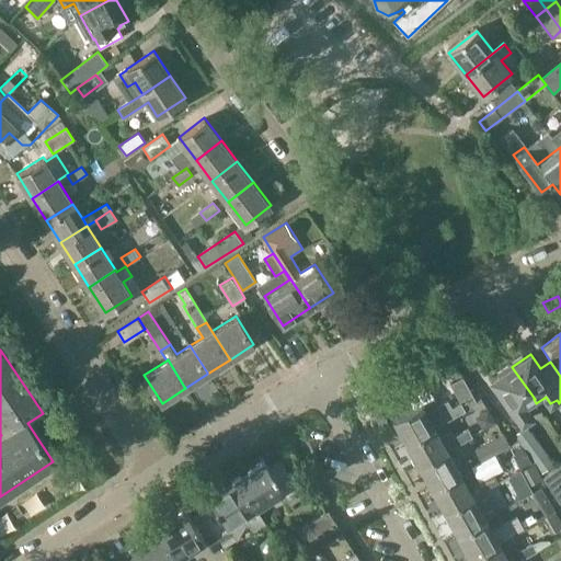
[(493,380),(523,423),(533,416),(525,405),(534,399),(535,399),(512,367),(493,380)]
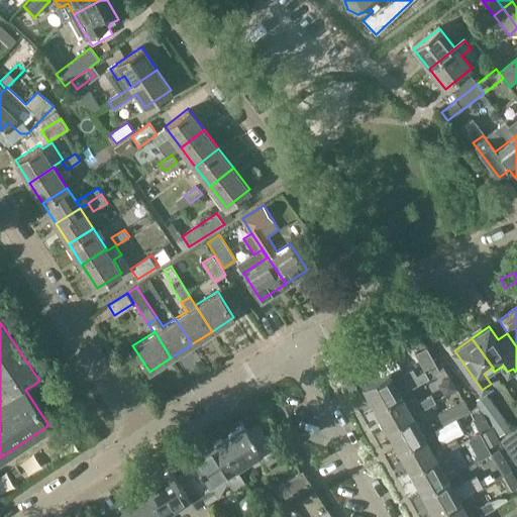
[(401,365),(390,371),(364,386),(375,407),(402,392),(442,370),(428,345),(416,351),(426,370),(418,375),(414,368),(405,373),(401,365)]
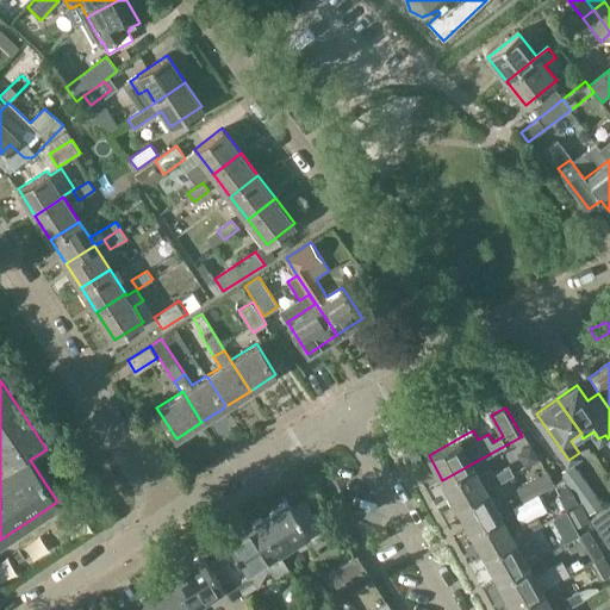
[(412,442),(404,447),(414,465),(422,460),(419,456),(416,449),(412,442)]
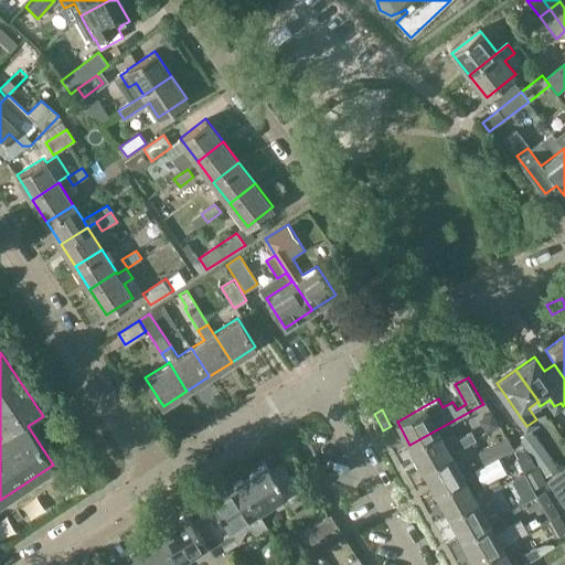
[(481,425),(487,433),(500,425),(491,412),(483,417),(487,422),(481,425)]
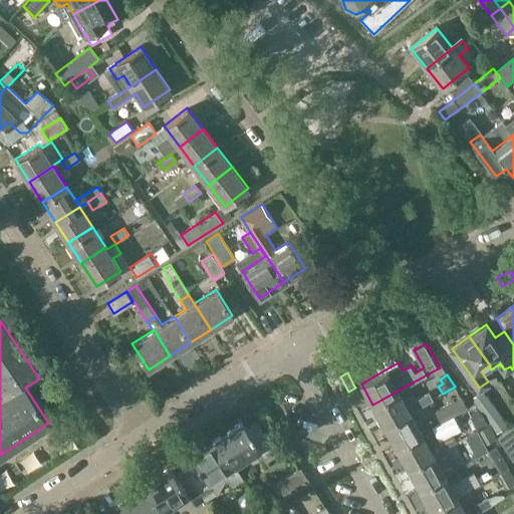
[(400,390),(372,405),(384,426),(411,411),(433,400),(429,393),(416,400),(414,395),(405,400),(400,390)]
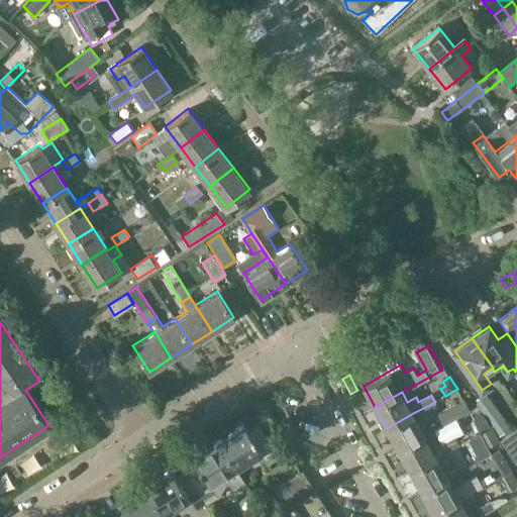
[(474,400),(500,436),(511,429),(485,392),(474,400)]
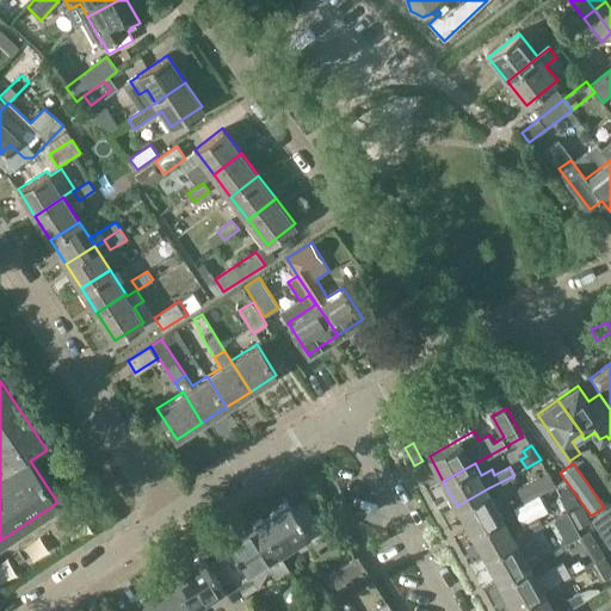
[(519,487),(526,500),(556,483),(549,470),(519,487)]
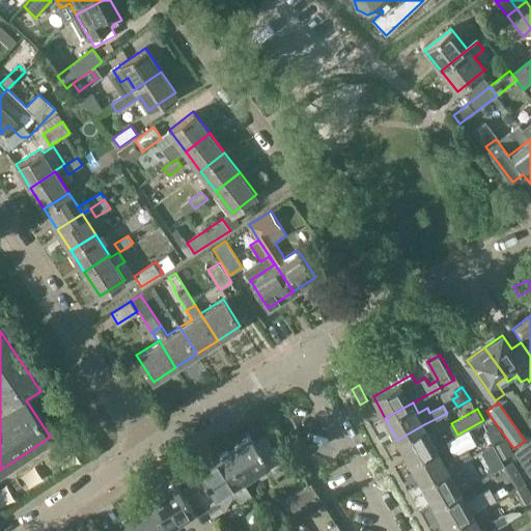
[(437,447),(424,424),(397,440),(410,463),(437,447)]
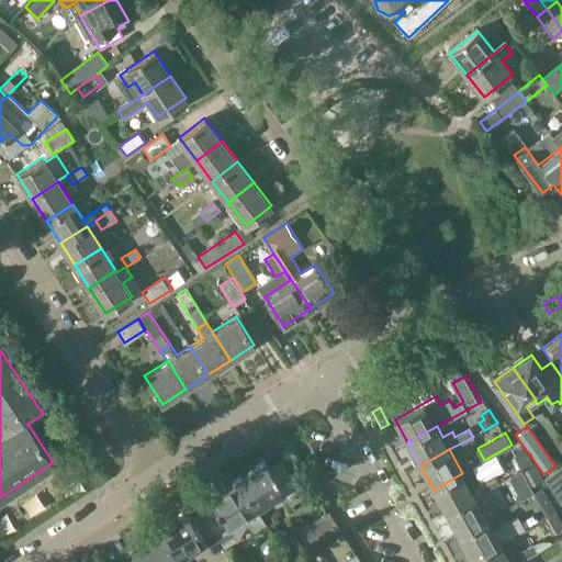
[(534,465),(525,450),(516,454),(525,470),(534,465)]
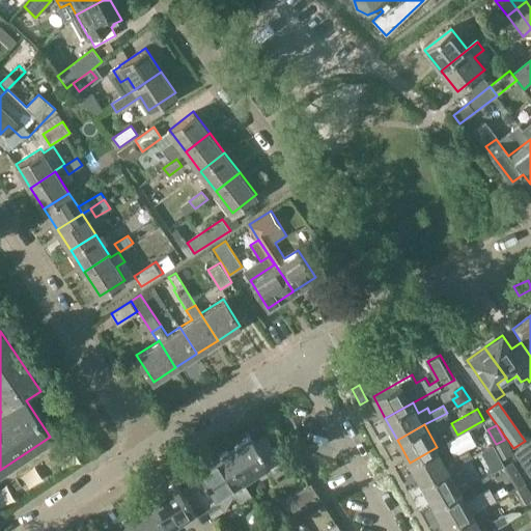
[(224,452),(243,480),(267,465),(276,477),(288,469),(268,437),(256,444),(250,435),(224,452)]
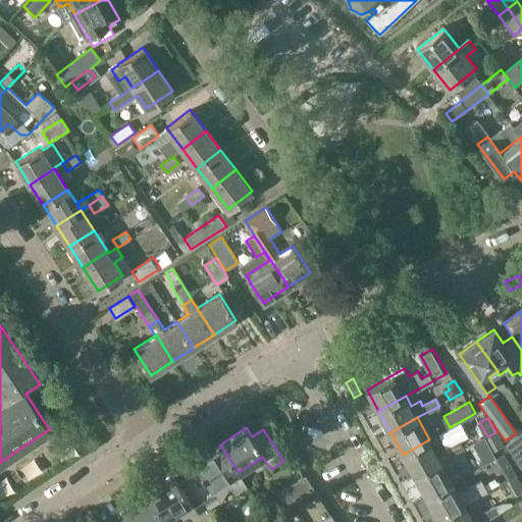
[(485,437),(493,452),(505,445),(498,431),(496,432),(487,436),(485,437)]
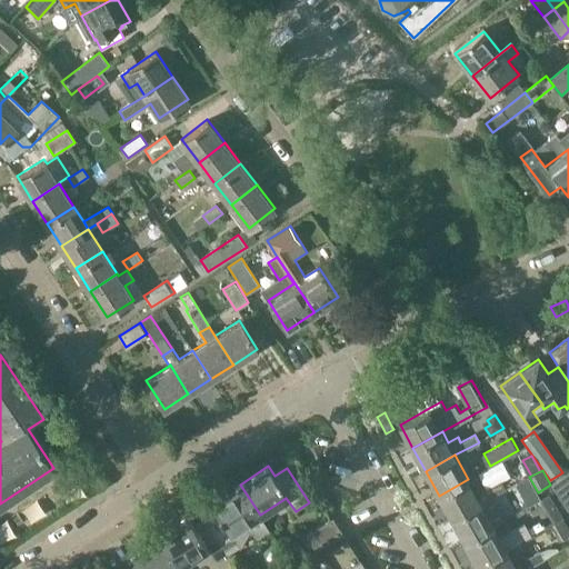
[(568,489),(568,470),(551,485),(550,486),(558,496),(568,488),(568,489)]
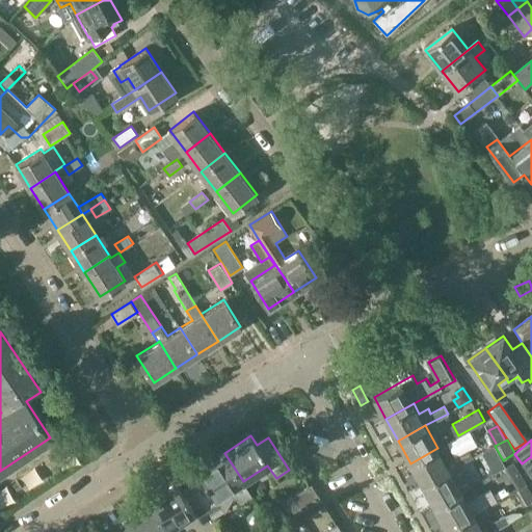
[(450,469),(437,448),(410,463),(422,484),(450,469)]
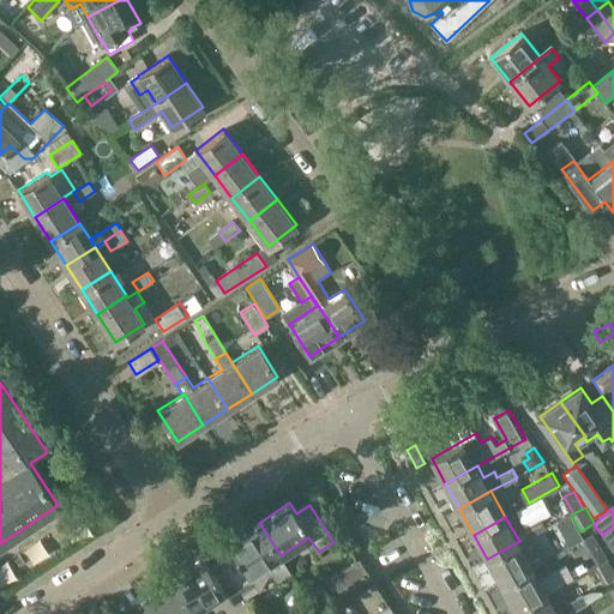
[(529,537),(530,536),(545,529),(540,519),(524,529),(528,536),(529,537)]
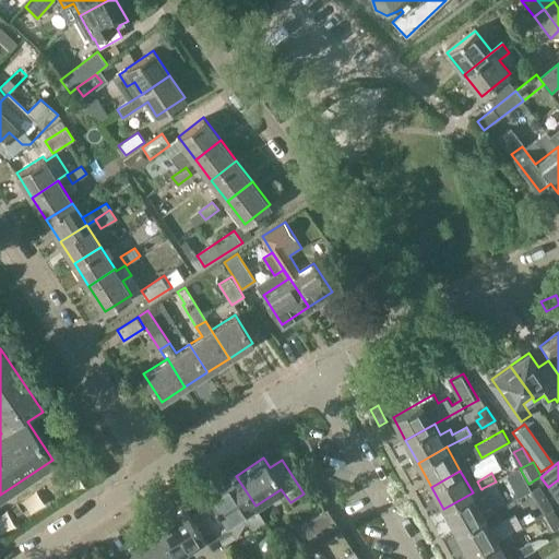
[(213,502),(202,510),(224,544),(235,536),(227,525),(238,518),(253,527),(264,521),(256,506),(236,476),(207,495),(213,502)]
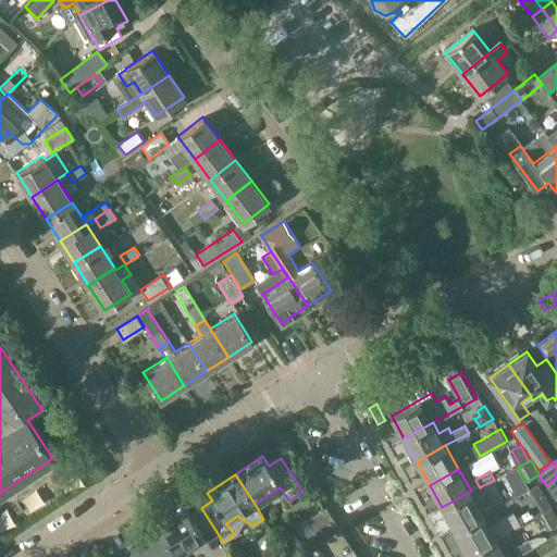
[(479,486),(471,491),(442,507),(455,530),(483,514),(494,509),(481,486),(480,487),(479,486)]
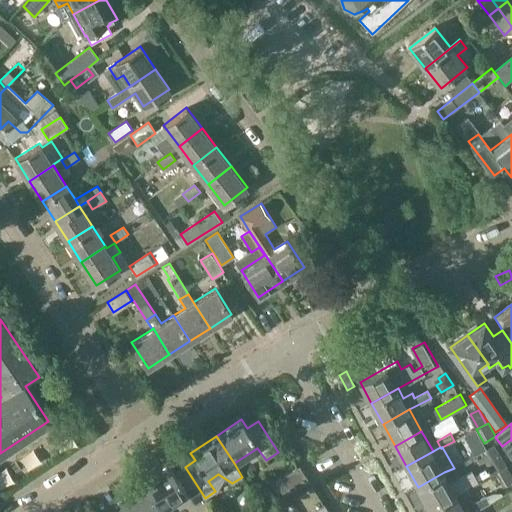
[(205,498),(185,467),(174,475),(169,466),(144,482),(162,511),(186,495),(193,506),(205,498)]
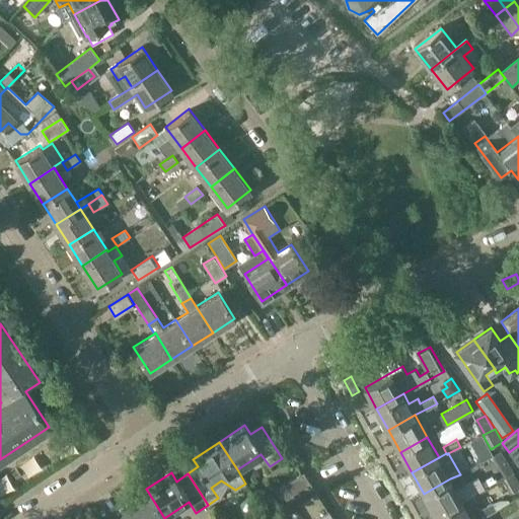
[(510,493),(518,488),(518,482),(514,472),(503,478),(510,493)]
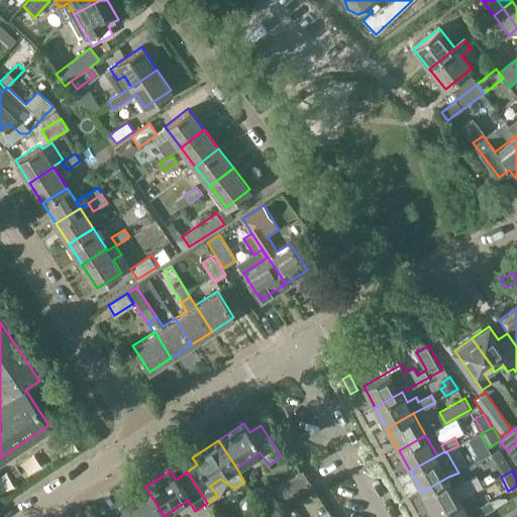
[(311,486),(302,473),(279,487),(288,501),(311,486)]
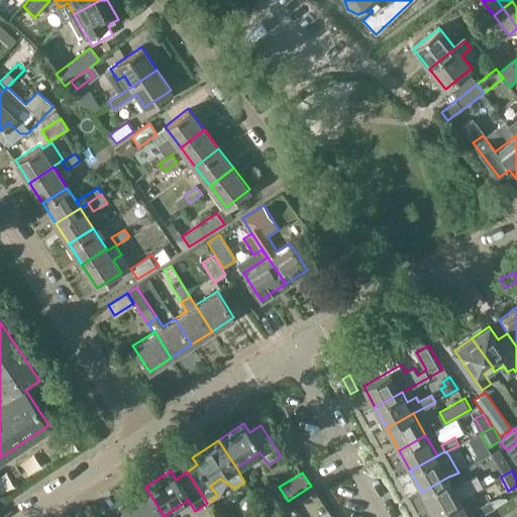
[(454,488),(448,477),(422,492),(433,513),(493,480),(490,475),(480,481),(477,475),(454,488)]
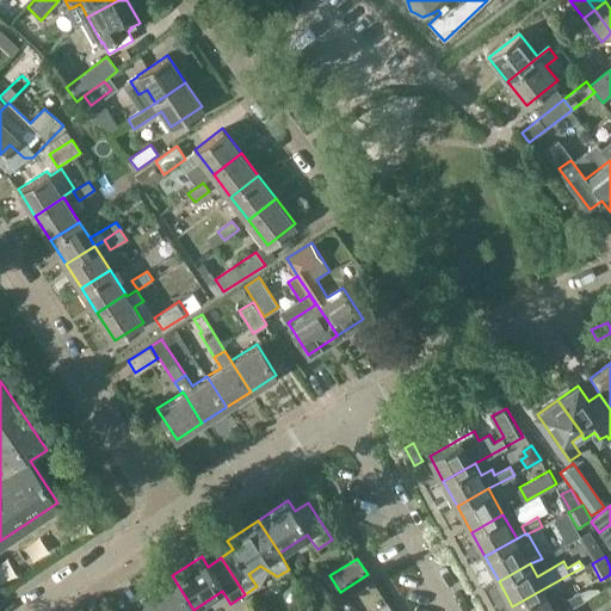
[(582,567),(512,606),(514,610),(562,610),(600,591),(599,588),(588,588),(579,591),(566,599),(561,593),(557,594),(551,585),(582,567)]
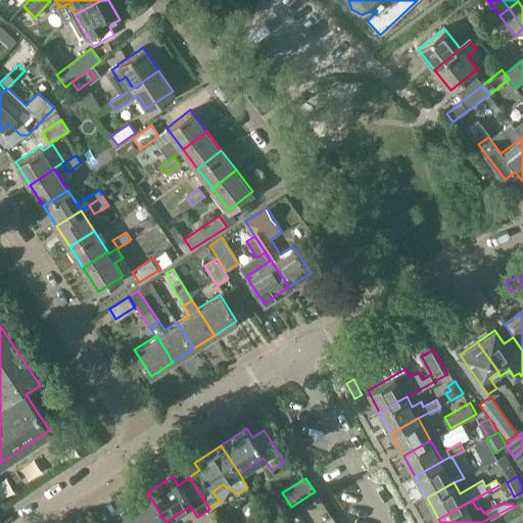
[(126,518),(117,522),(165,522),(147,492),(121,510),(126,518)]
